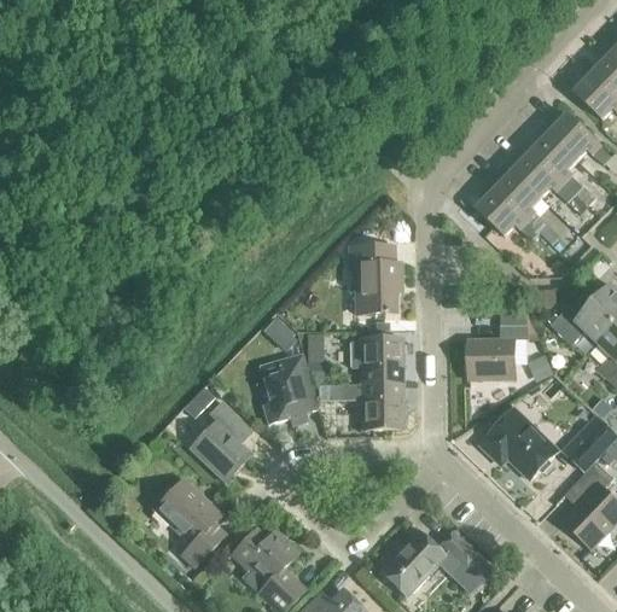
[(616,59),(611,53),(593,71),(616,97),(616,59)]
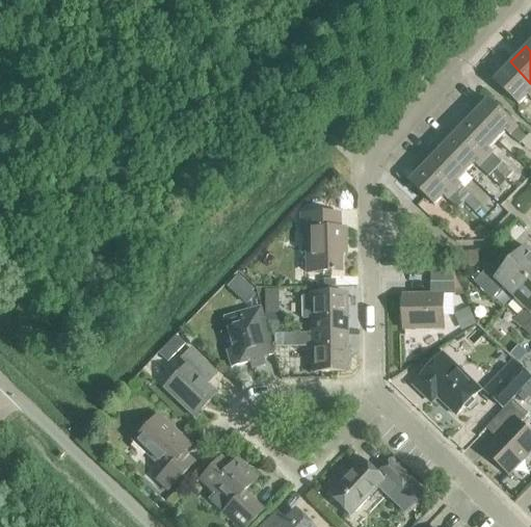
[(530,83),(510,62),(494,79),(518,103),(526,94),(530,98),(530,83)]
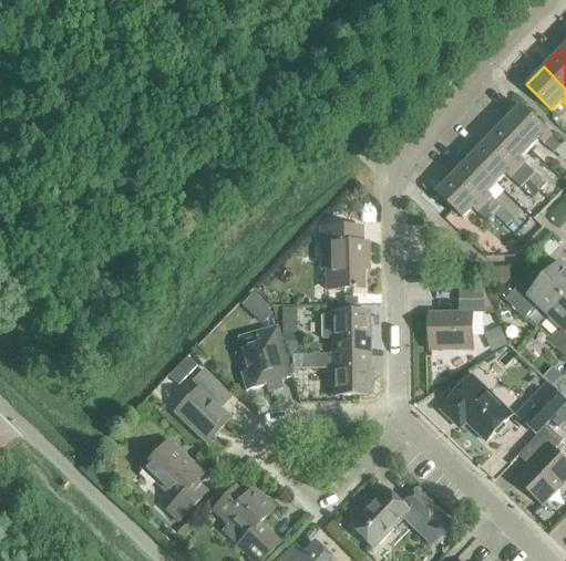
[(520,105),(502,124),(528,147),(537,137),(543,143),(544,143),(553,151),(559,144),(549,135),(551,134),(520,105)]
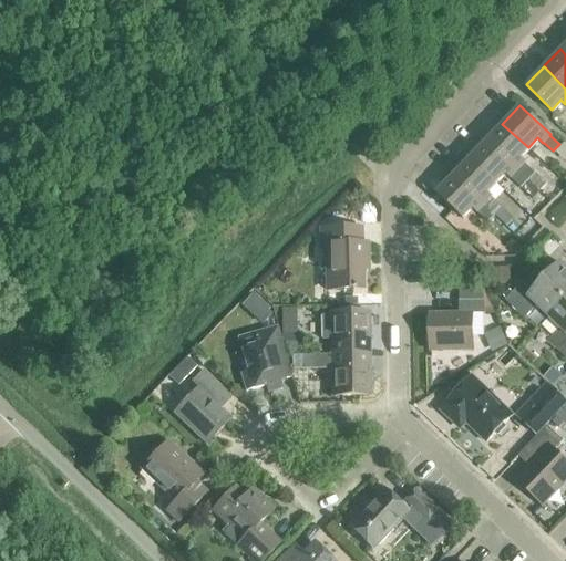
[(502,124),(486,141),(526,178),(534,172),(524,163),(525,162),(520,156),(528,147),(502,124)]
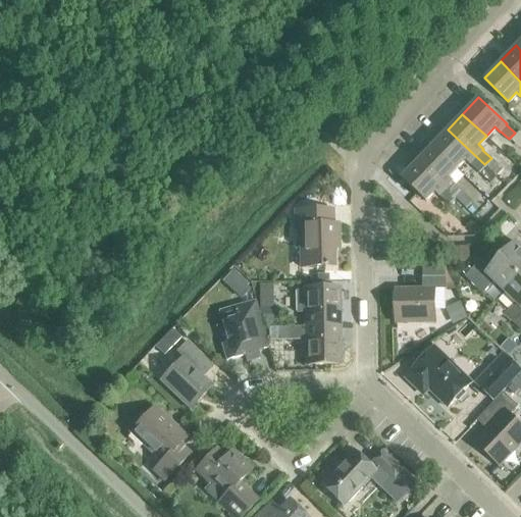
[(448,130),(430,146),(457,167),(464,159),(469,163),(478,171),(484,164),(448,130)]
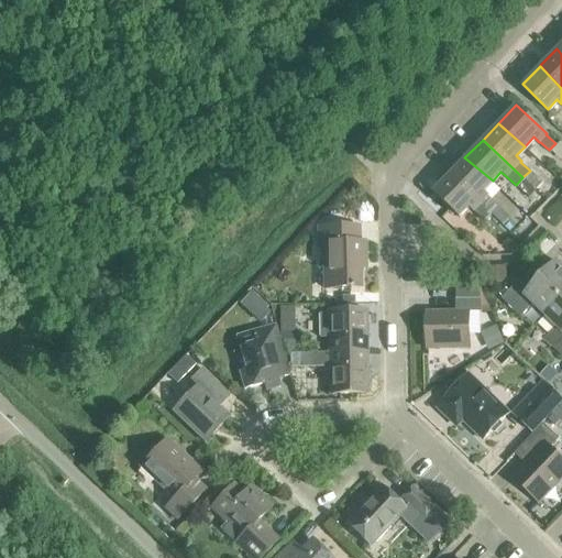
[(464,157),(448,175),(489,212),(497,205),(487,196),(488,195),(483,189),(493,181),(464,157)]
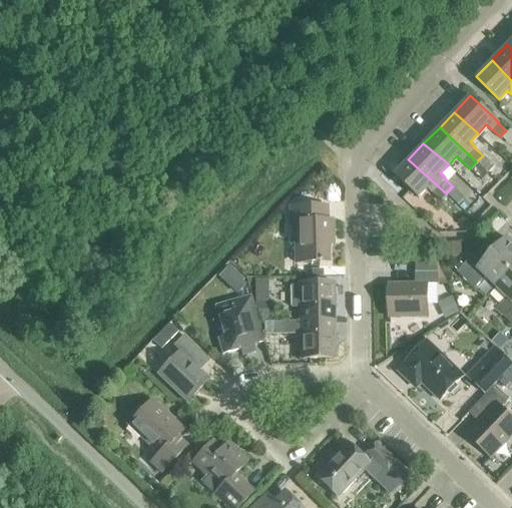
[(482,155),(476,162),(481,166),(486,171),(492,164),(482,155)]
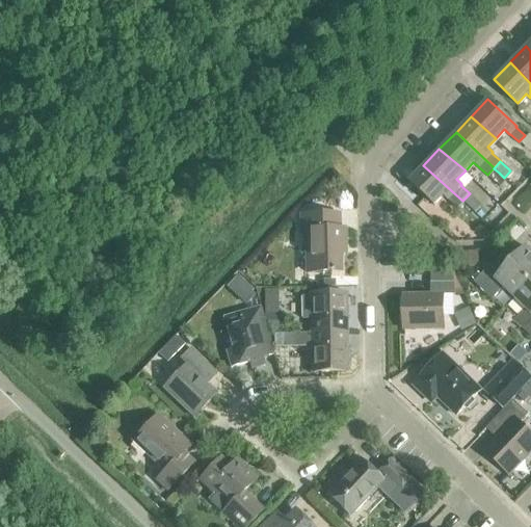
[(462,201),(423,165),(409,179),(433,203),(442,194),(447,200),(448,199),(456,207),(462,201)]
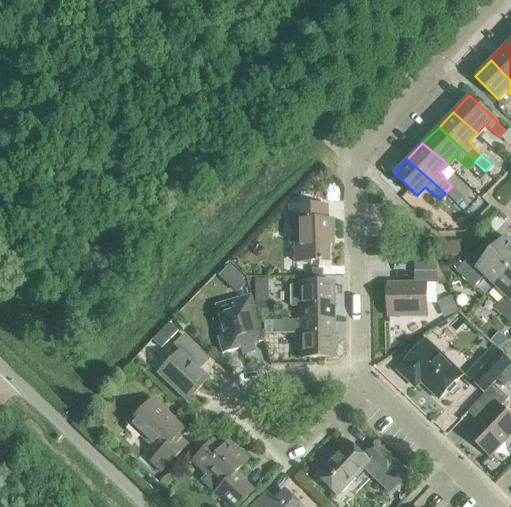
[(287,204),(287,220),(291,220),(292,260),(326,259),(325,232),(330,231),(330,218),(324,218),(324,203),(287,204)]
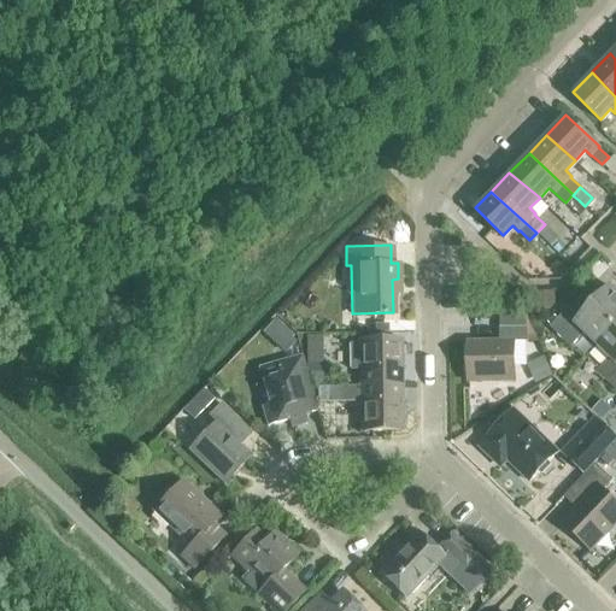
[(584,329),(597,341),(615,321),(615,289),(610,283),(584,310),(573,300),(550,323),(570,344),(584,329)]
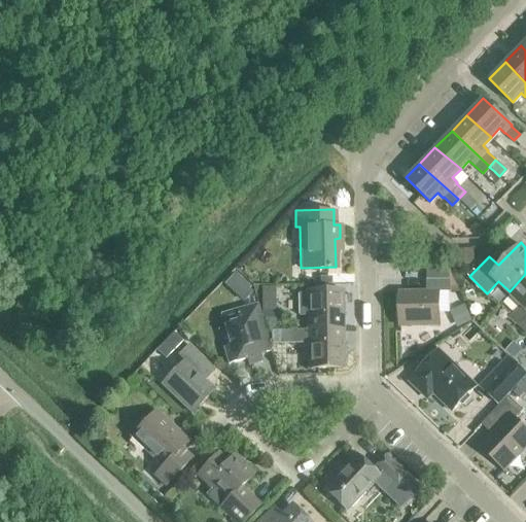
[(474,246),(460,246),(460,259),(474,259),(474,246)]
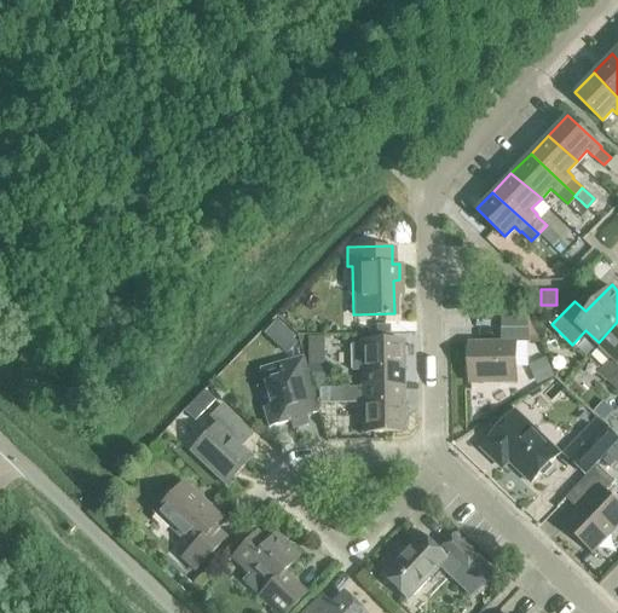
[(469,340),(471,379),(515,379),(515,339),(529,339),(529,324),(526,324),(526,313),(501,313),(501,325),(501,339),(469,340)]
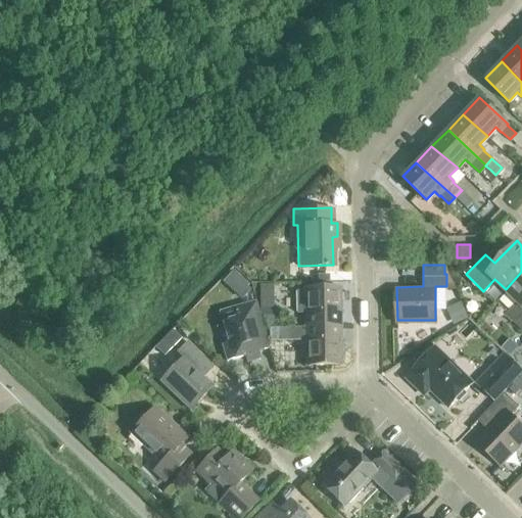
[(517,300),(505,312),(521,328),(521,272),(506,290),(517,300)]
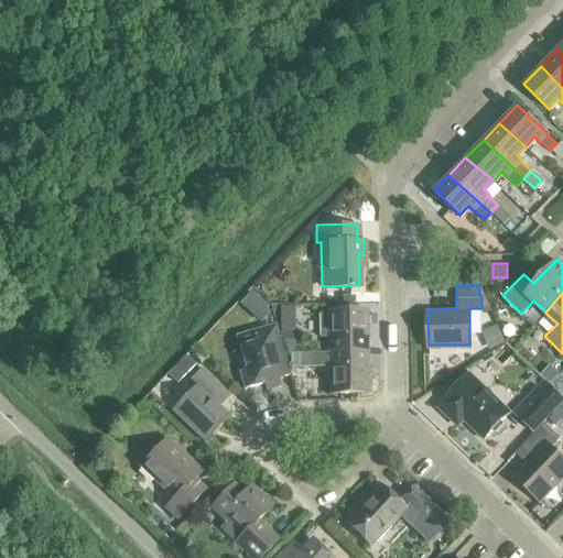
[(261,299),(251,309),(261,318),(270,308),(261,299)]
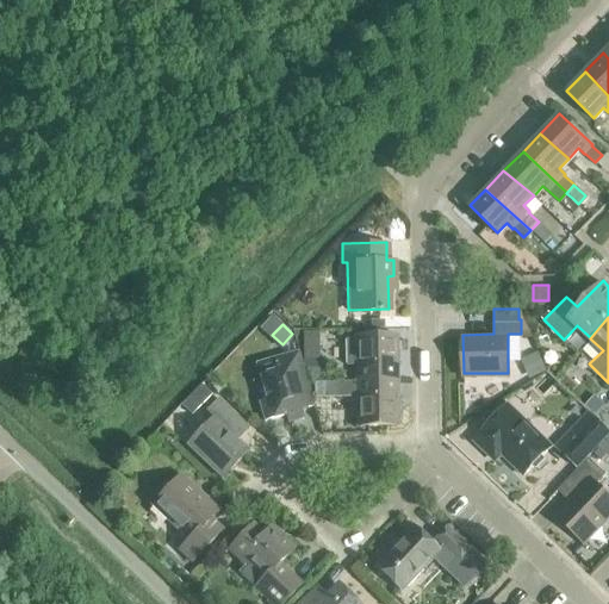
[(318,328),(303,328),(303,344),(318,343),(318,328)]
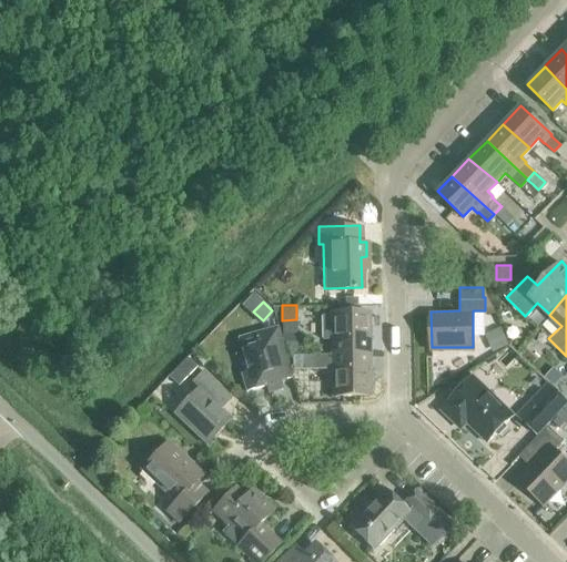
[(330,337),(330,355),(368,354),(368,310),(328,310),(328,313),(320,313),(321,337),(330,337)]
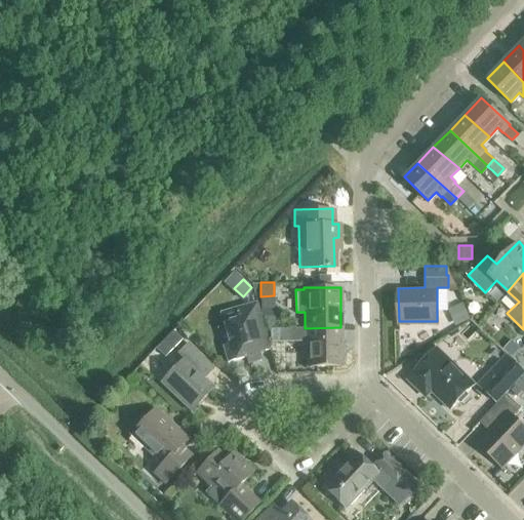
[(222,344),(226,360),(245,355),(246,361),(260,357),(251,326),(263,323),(255,300),(232,307),(217,310),(222,321),(228,342),(222,344)]
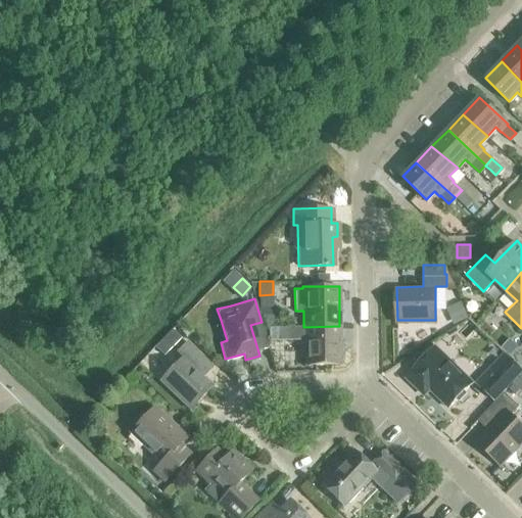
[(461,299),(447,304),(455,321),(468,316),(461,299)]
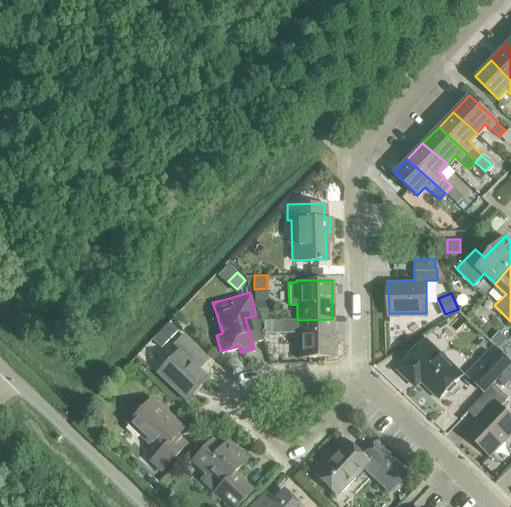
[(297,317),(280,317),(280,331),(297,331),(297,355),(332,355),(332,319),(297,320),(297,317)]
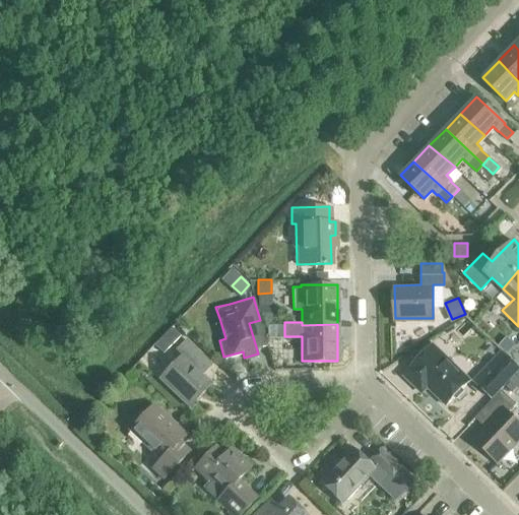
[(506,335),(498,344),(501,347),(507,352),(515,343),(506,335)]
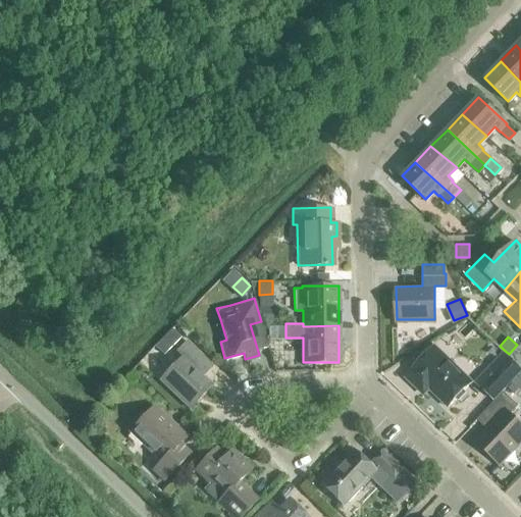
[(174,348),(179,353),(158,376),(188,406),(210,382),(202,374),(212,363),(186,338),(174,348)]
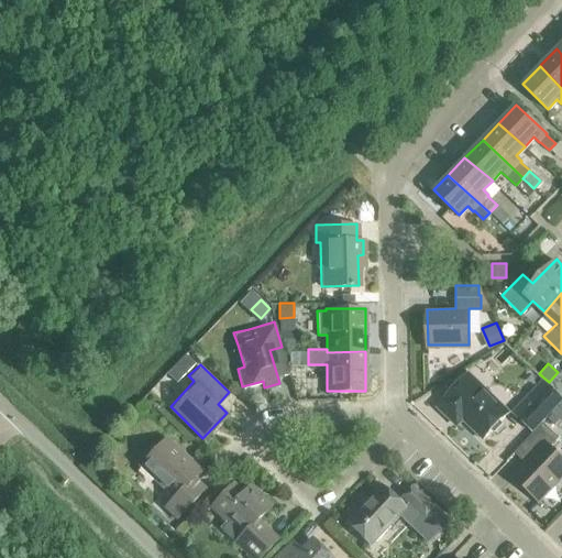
[(436,404),(448,415),(453,408),(482,436),(508,409),(469,371),(436,404)]
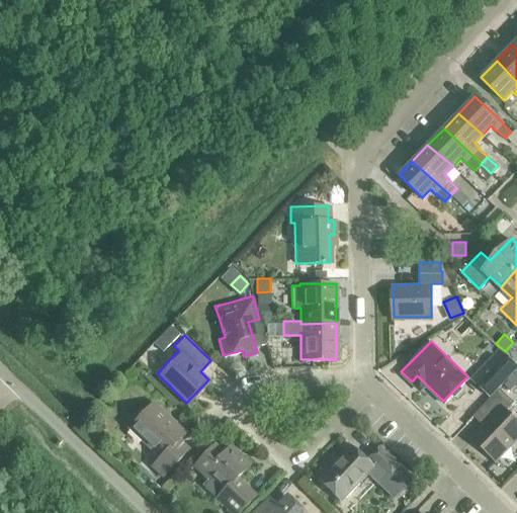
[(479,407),(490,417),(471,436),(494,458),(516,433),(516,420),(505,409),(513,400),(499,387),(516,366),(516,362),(505,351),(499,346),(469,376),(490,396),(479,407)]
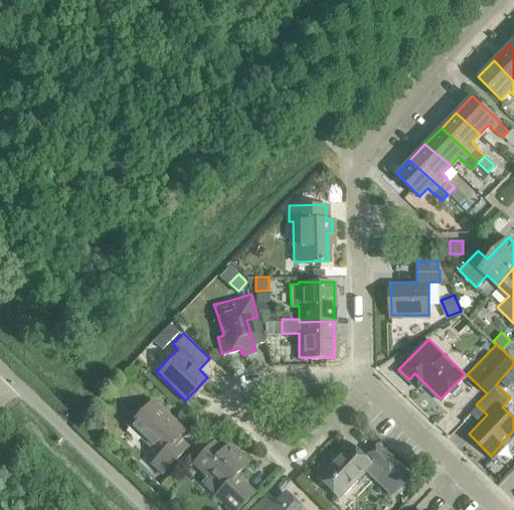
[(513,364),(500,380),(506,385),(513,376),(513,364)]
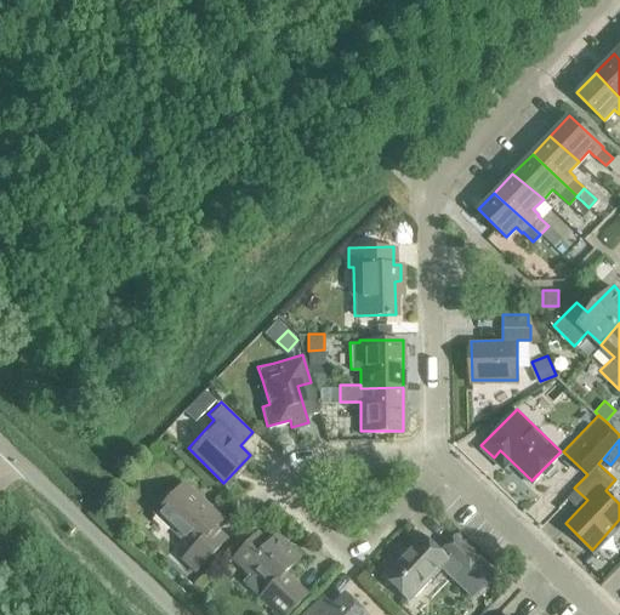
[(152,511),(191,547),(181,557),(193,568),(214,546),(203,535),(220,517),(182,479),(152,511)]
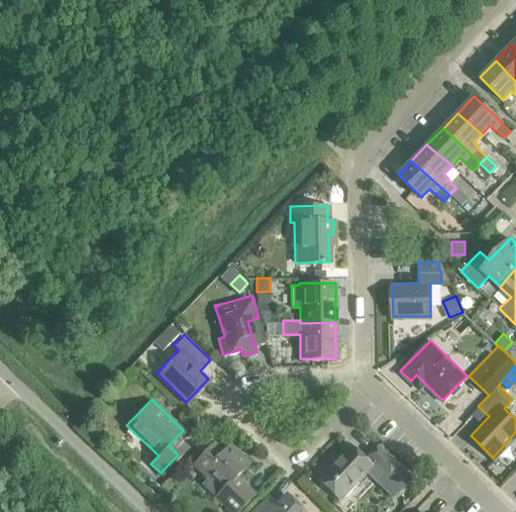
[(192,463),(208,477),(202,484),(231,511),(233,511),(251,494),(233,476),(245,463),(226,445),(220,451),(210,442),(192,463)]
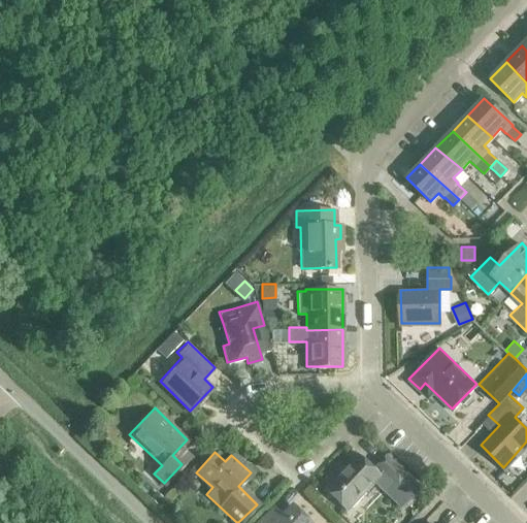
[(354,454),(321,488),(342,509),(370,481),(380,490),(398,508),(418,487),(403,472),(392,485),(379,471),(375,475),(354,454)]
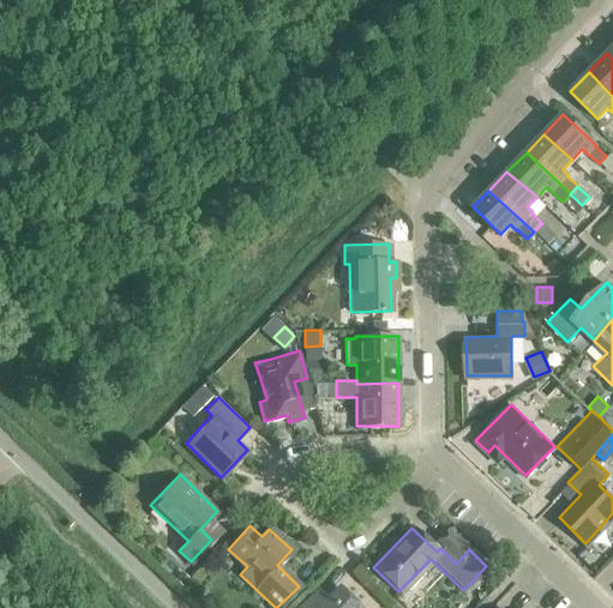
[(446,528),(432,541),(440,548),(456,564),(469,549),(446,528)]
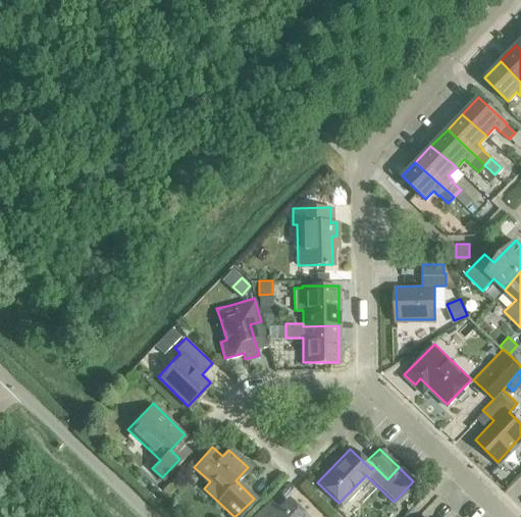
[(154,484),(148,490),(155,497),(160,490),(154,484)]
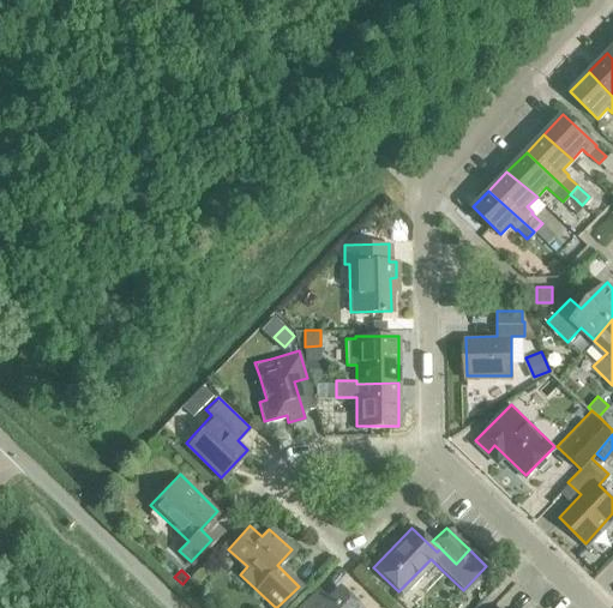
[(294,607),(359,607),(337,585),(319,605),(308,595),(294,607)]
